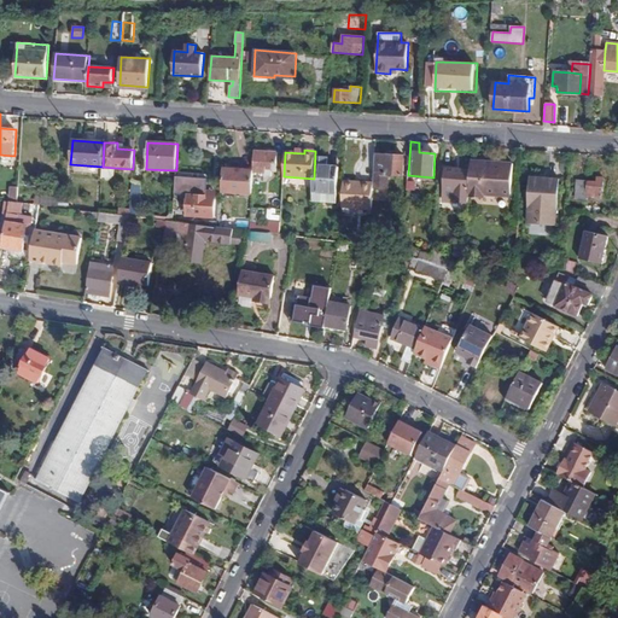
[(254,170),(254,173),(266,174),(272,174),(272,169),(277,169),(278,152),(255,151),(254,170)]
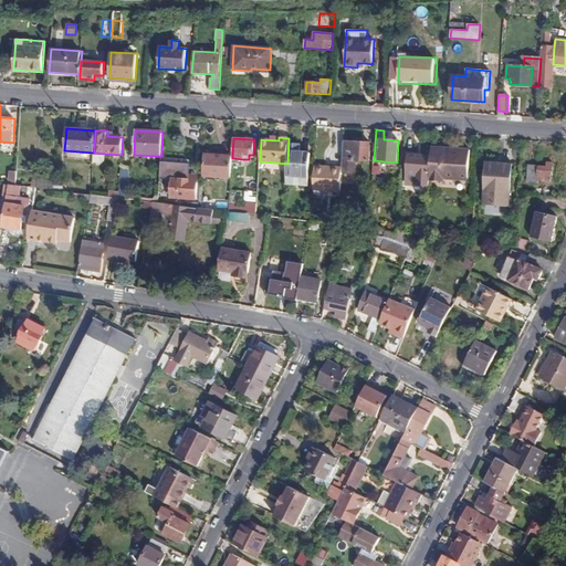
[(301,139),(289,138),(287,164),(286,177),(308,178),(311,148),(300,147),(301,139)]
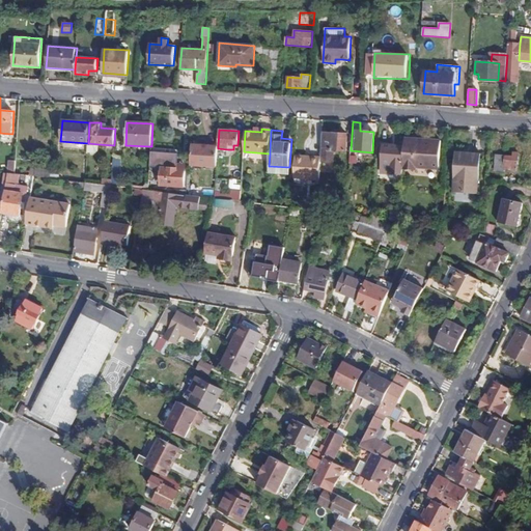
[(346,134),(323,133),(320,158),(320,162),(333,162),(334,150),(345,150),(346,134)]
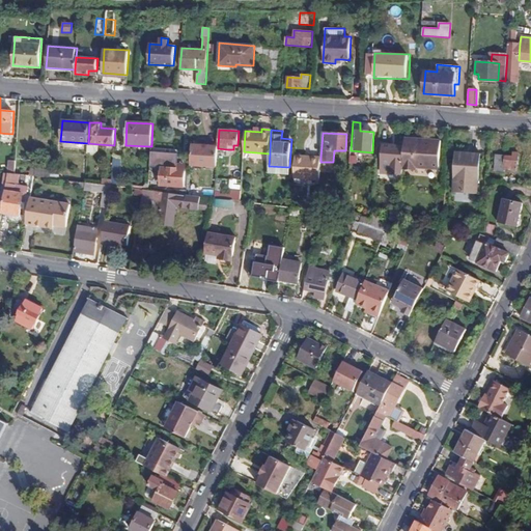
[(441,140),(404,138),(402,168),(415,169),(416,168),(416,165),(440,167),(441,140)]
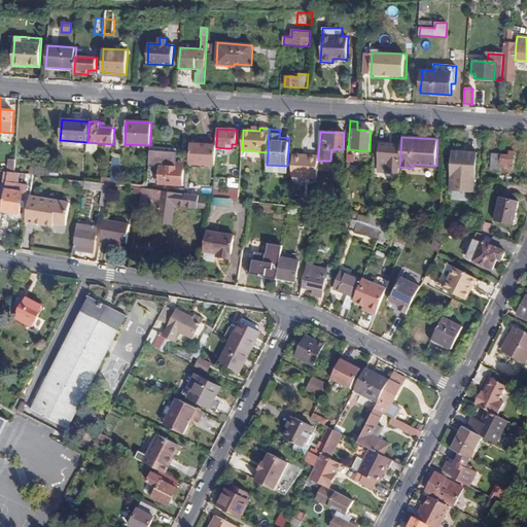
[(97,149),(98,143),(88,142),(86,151),(95,151),(97,149)]
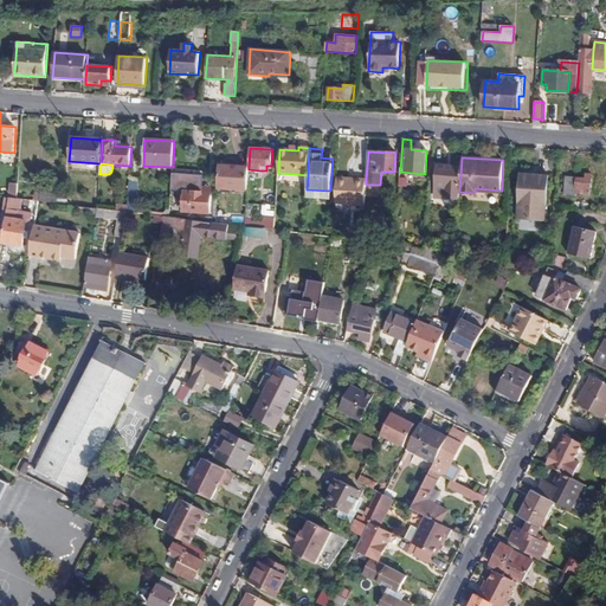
[(247,191),(249,167),(219,165),(218,188),(247,191)]
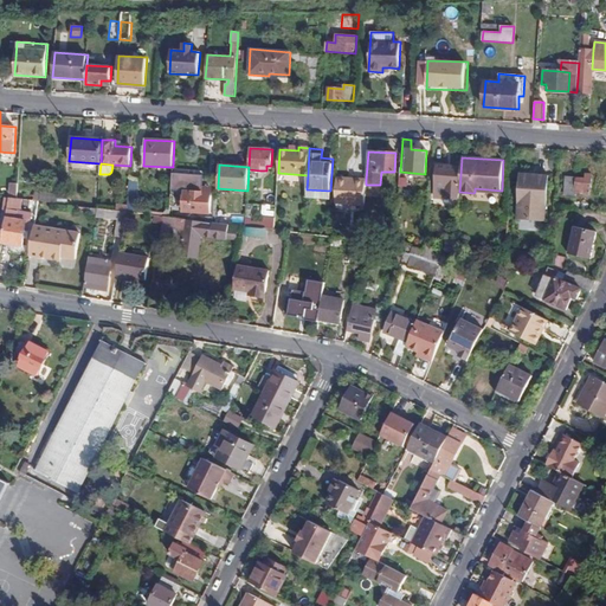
[(458,200),(461,166),(437,165),(434,199),(443,200),(444,199),(458,200)]
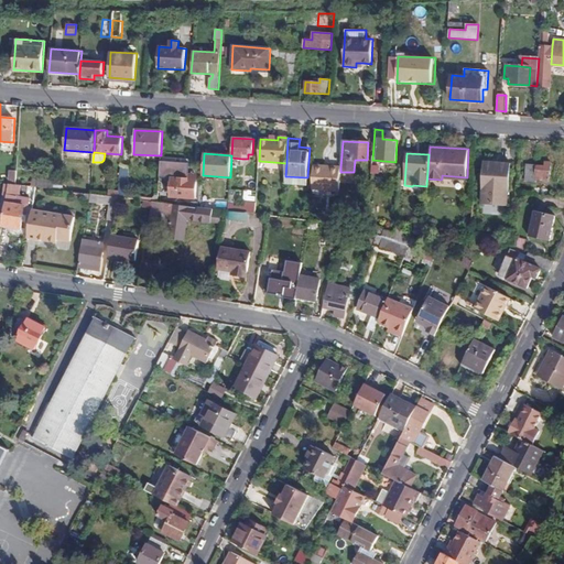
[(172,179),(188,180),(190,163),(161,161),(160,177),(172,179)]
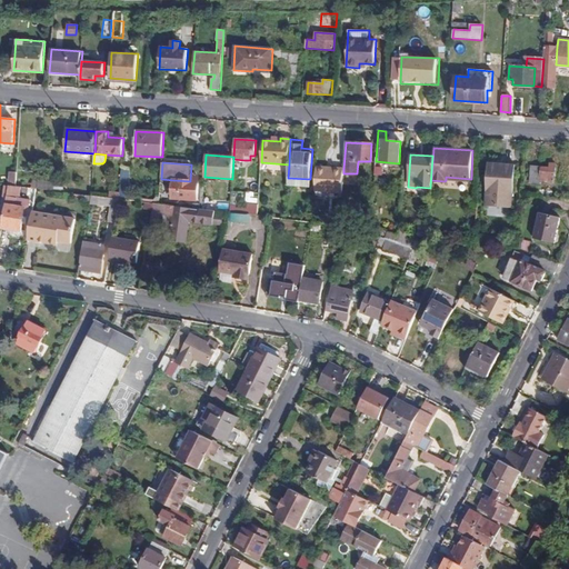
[(555,181),(556,163),(550,163),(550,168),(531,167),(530,183),(540,185),(540,181),(555,181)]
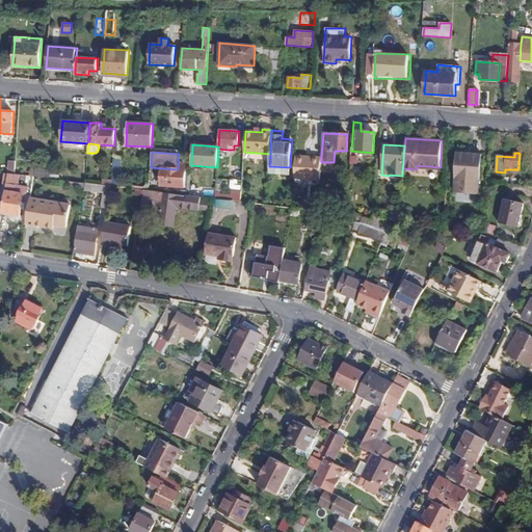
[(480,181),(481,154),(471,154),(471,158),(456,157),(455,179),(480,181)]
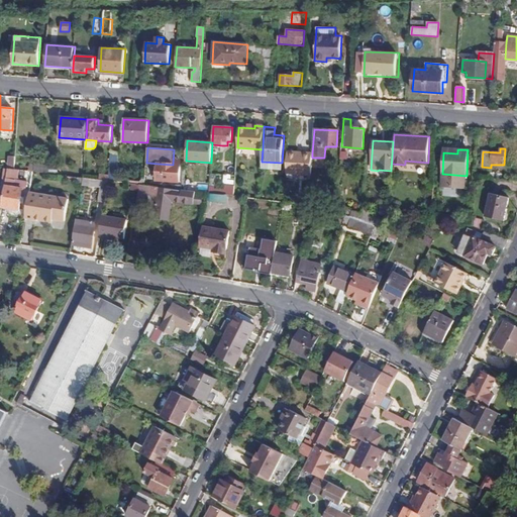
[(108,181),(117,182),(118,151),(111,151),(108,181)]
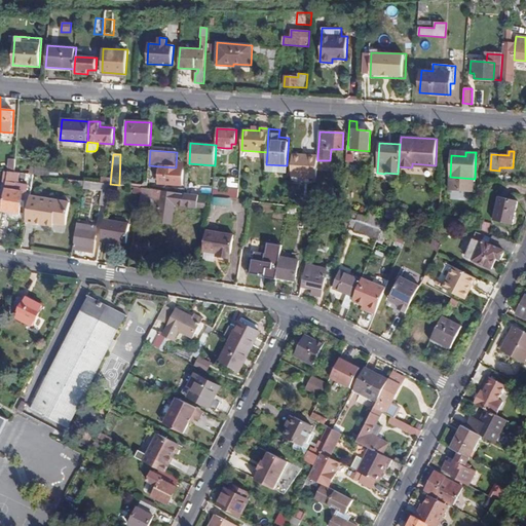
[(317,160),(317,156),(292,154),(291,176),(316,178),(317,160)]
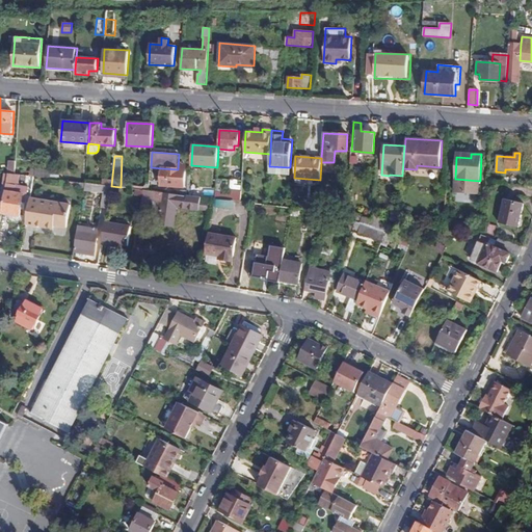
[(184,187),(185,169),(179,169),(178,169),(162,168),(161,186),(184,187)]
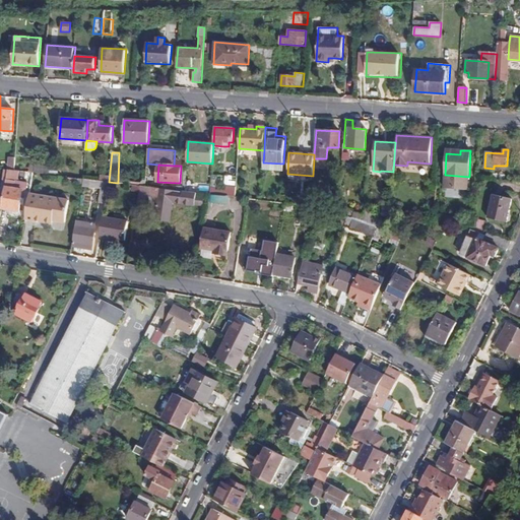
[(49,175),(50,169),(35,167),(34,173),(49,175)]
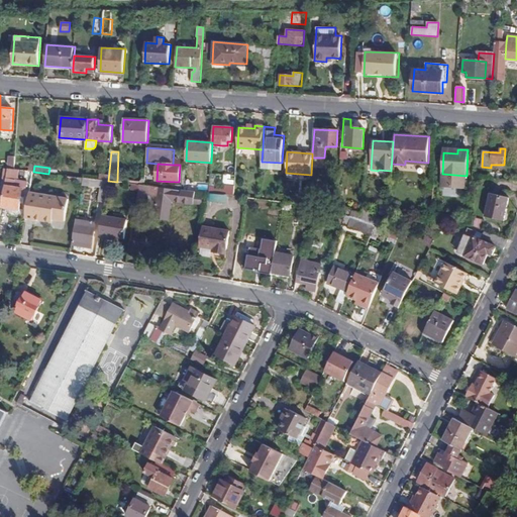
[(48,174),(58,175),(59,167),(49,167),(49,168),(48,174)]
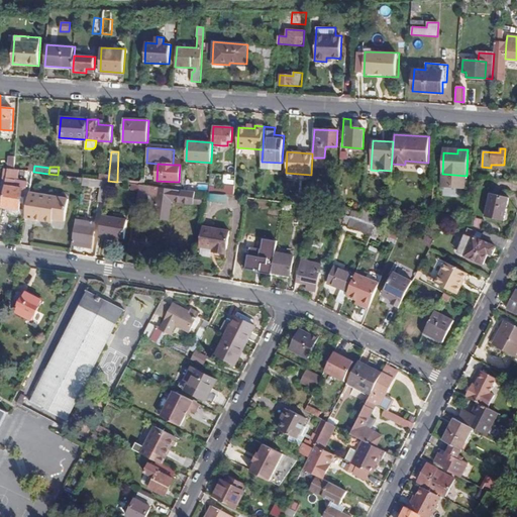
[(15,170),(14,170),(8,169),(2,207),(19,210),(23,186),(25,186),(26,182),(14,180),(15,170)]
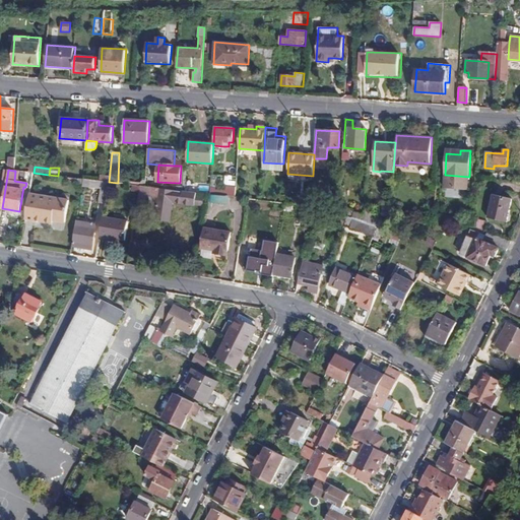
[(20,171),(18,179),(28,181),(30,173),(20,171)]
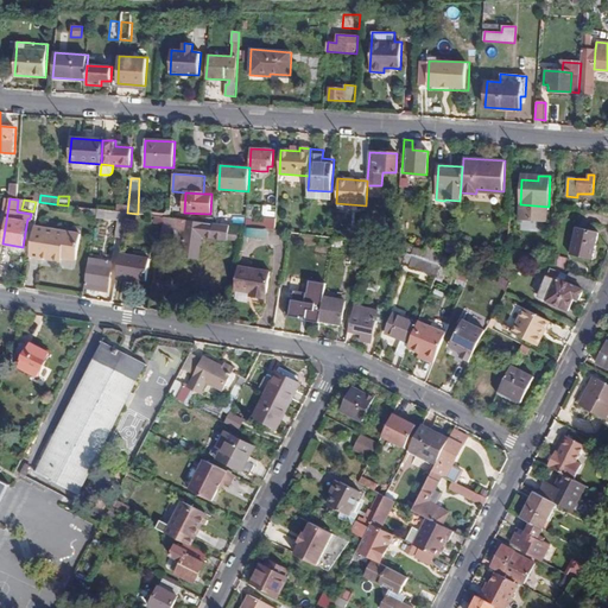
[(228,242),(229,226),(189,221),(170,219),(164,217),(163,225),(160,240),(173,241),(173,239),(175,230),(183,232),(182,240),(179,257),(200,260),(203,239),(228,242)]
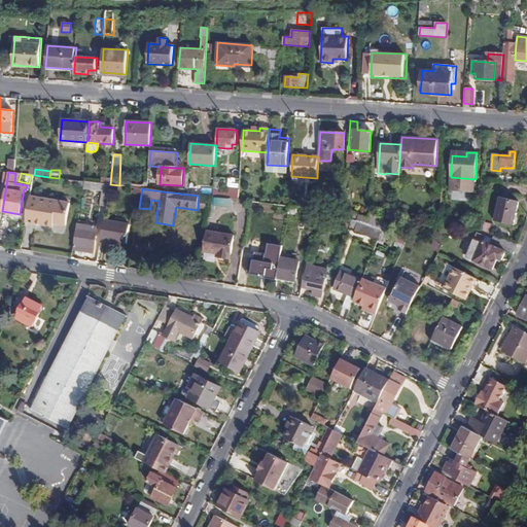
[(238,201),(239,189),(227,188),(227,192),(213,191),(212,198),(238,201)]
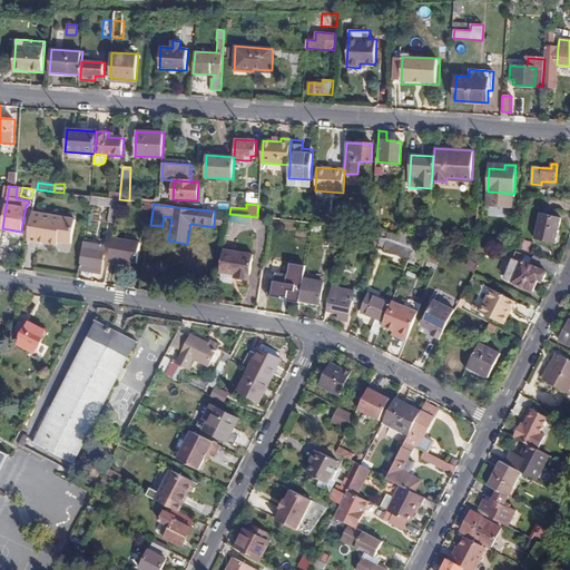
[(76,219),(33,212),(28,239),(53,244),(53,242),(59,242),(72,244),(76,219)]
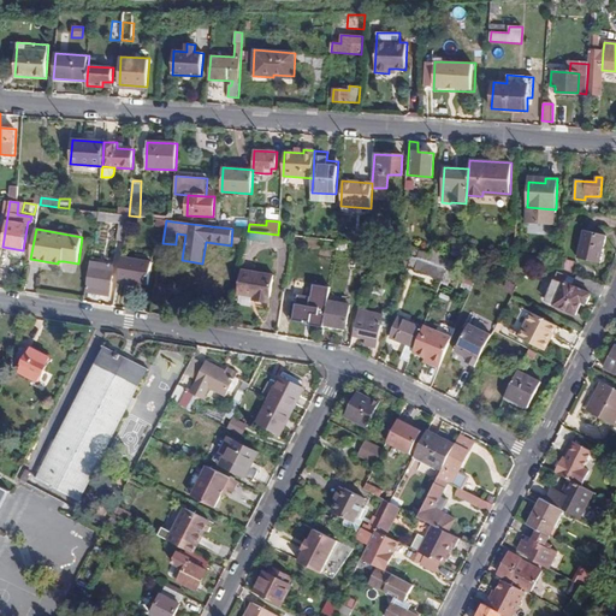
[(600,264),(606,235),(584,230),(576,258),(600,264)]
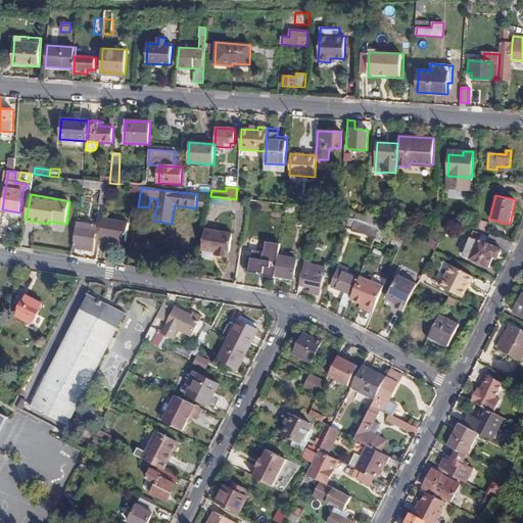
[(149,205),(156,206),(157,199),(150,198),(149,205)]
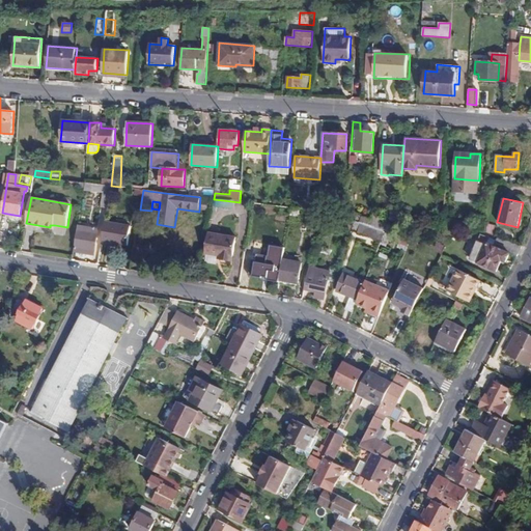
[(399,220),(400,208),(391,207),(390,220),(399,220)]
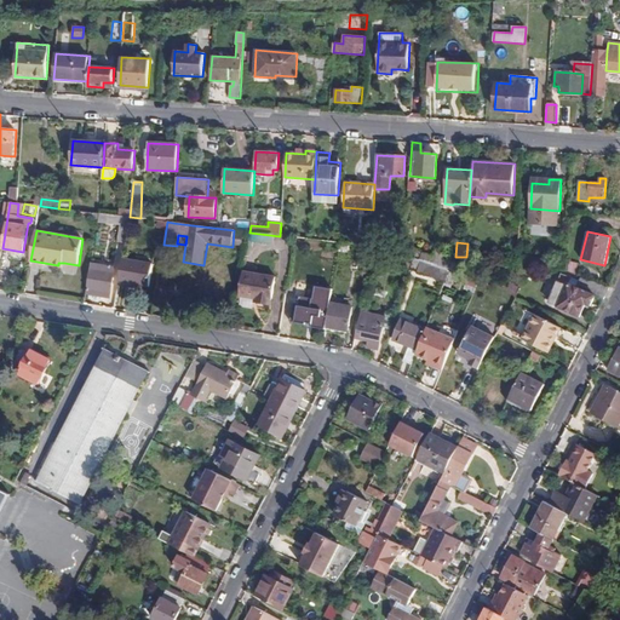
[(449,269),(465,274),(465,265),(445,259),(447,250),(436,247),(435,256),(434,264),(449,269)]
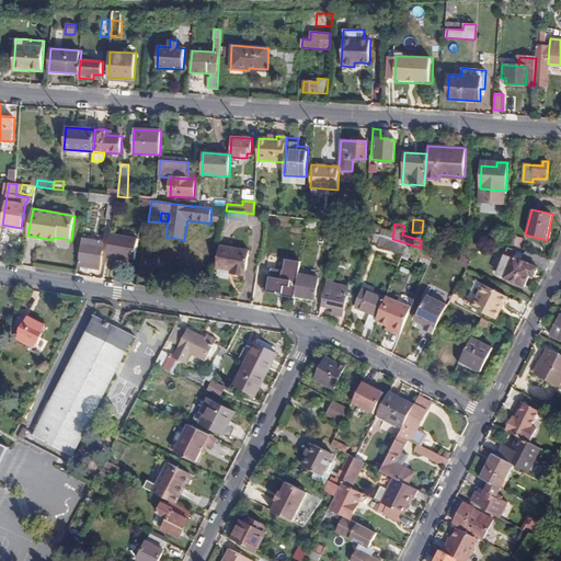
[(392,239),(393,231),(381,228),(379,235),(381,236),(386,237),(392,239)]
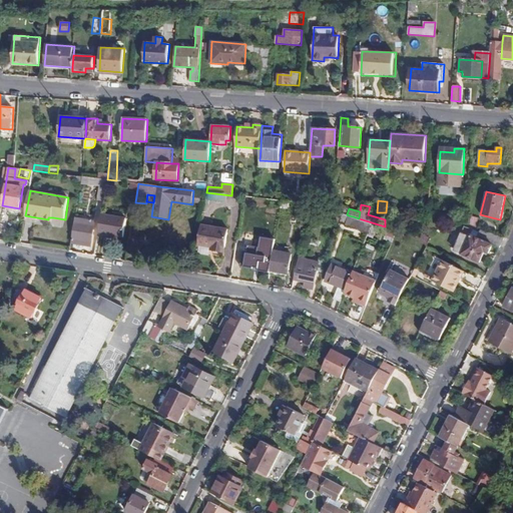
[(339,222),(342,214),(328,210),(327,214),(334,216),(333,220),(339,222)]
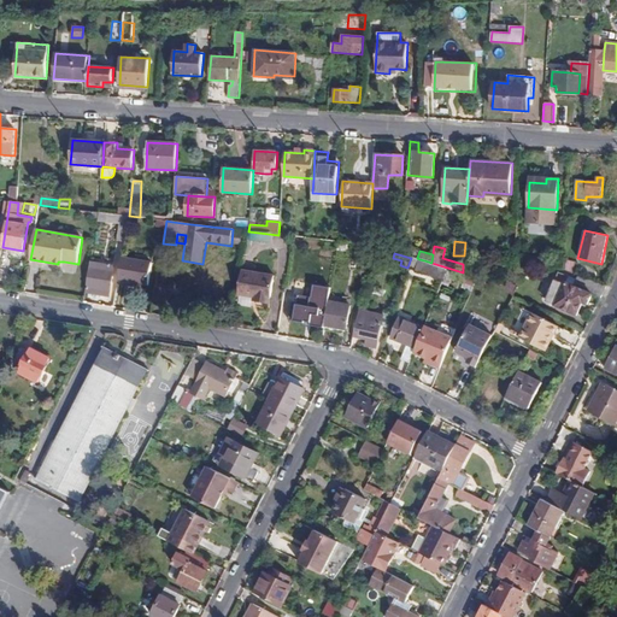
[(123,258),(118,285),(128,286),(129,282),(136,283),(148,286),(152,263),(123,258)]
